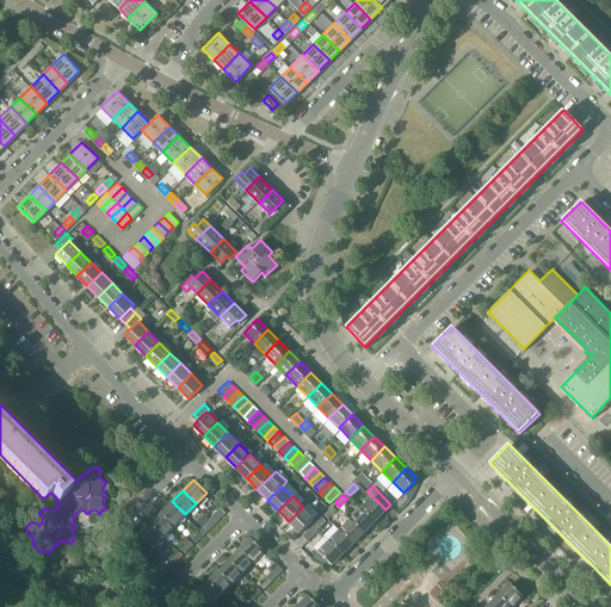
[(372,496),(362,507),(375,521),(386,511),(386,509),(372,496)]
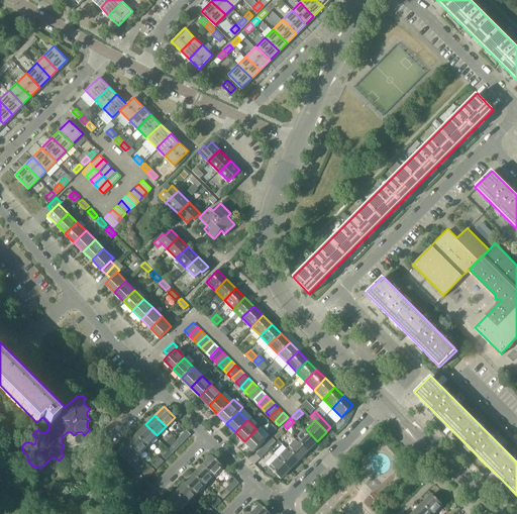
[(145,424),(136,433),(147,444),(157,435),(145,424)]
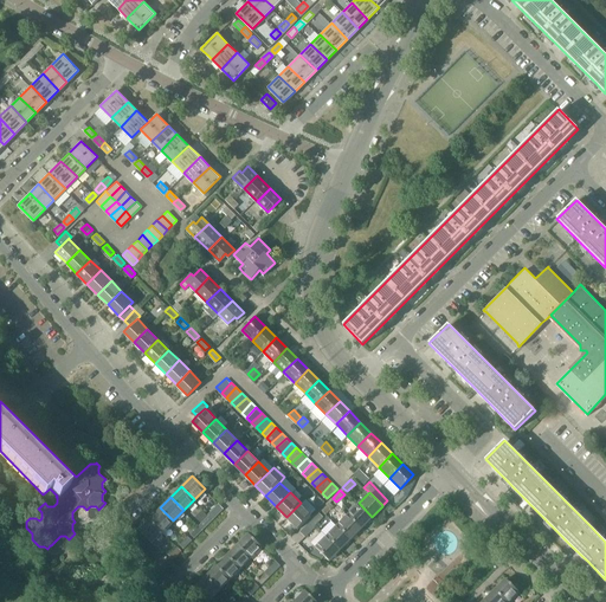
[(322,509),(326,512),(334,504),(329,500),(322,509)]
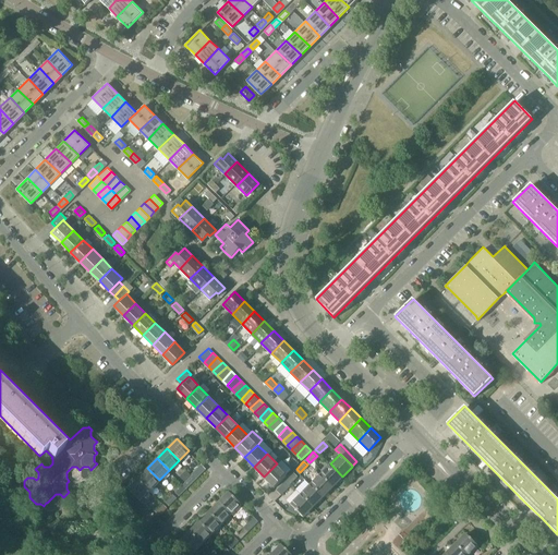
[(206,467),(201,462),(191,472),(192,473),(196,477),(206,467)]
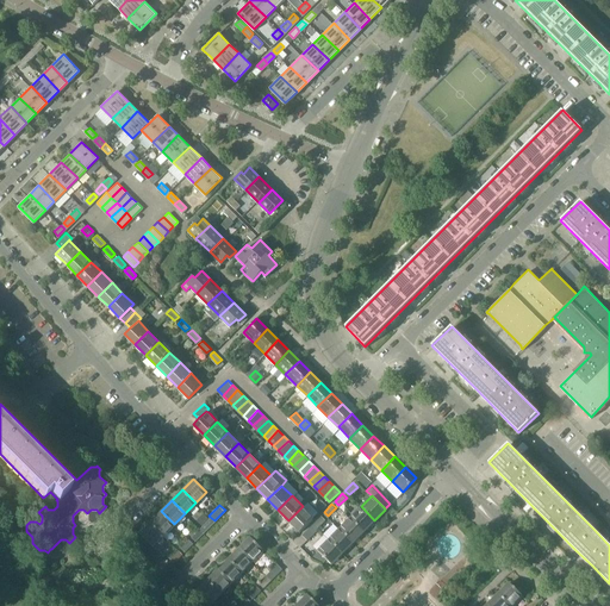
[(303,506),(288,520),(299,531),(313,517),(303,506)]
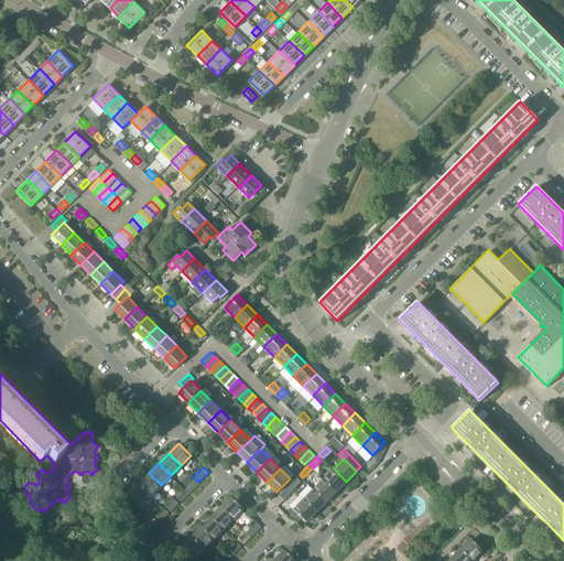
[(334,468),(324,478),(336,492),(346,482),(334,468)]
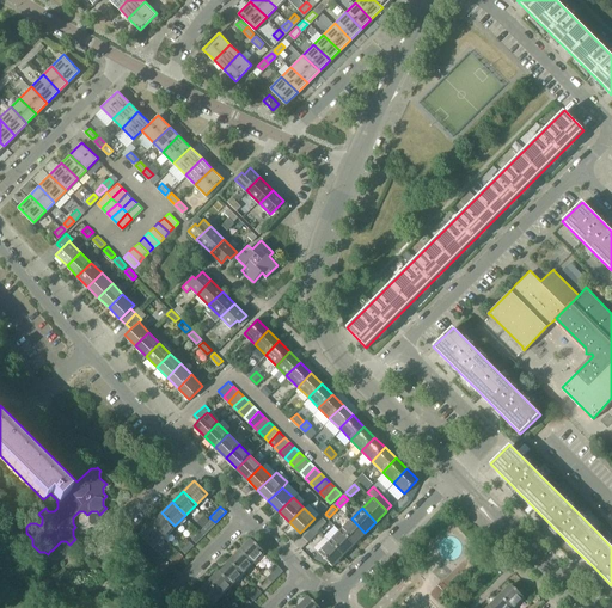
[(161,513),(151,523),(164,536),(175,526),(161,513)]
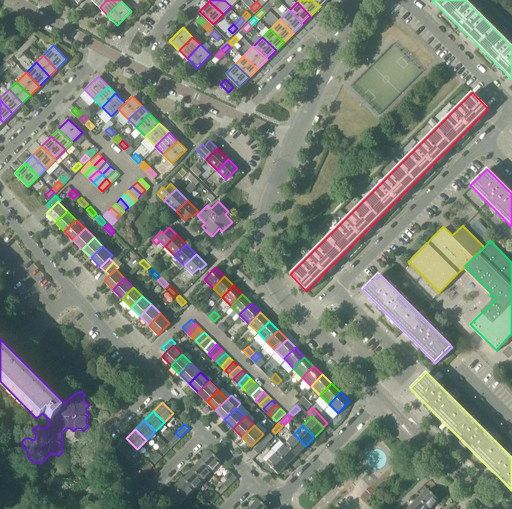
[(263,439),(266,442),(273,435),(270,432),(263,439)]
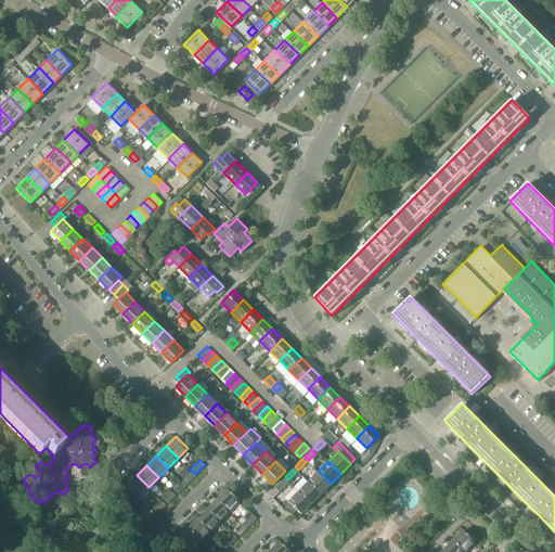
[(183,477),(188,482),(195,474),(191,471),(183,477)]
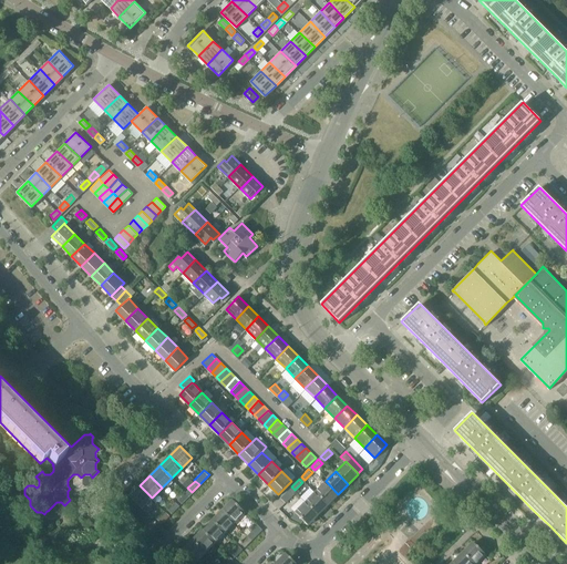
[(326,481),(316,491),(328,504),(338,494),(326,481)]
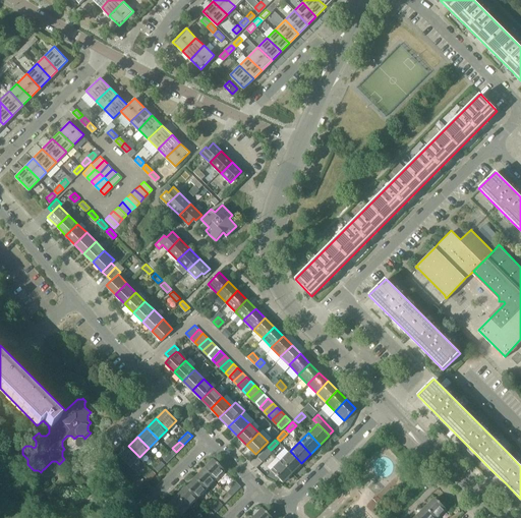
[(139,457),(128,446),(119,455),(130,466),(139,457)]
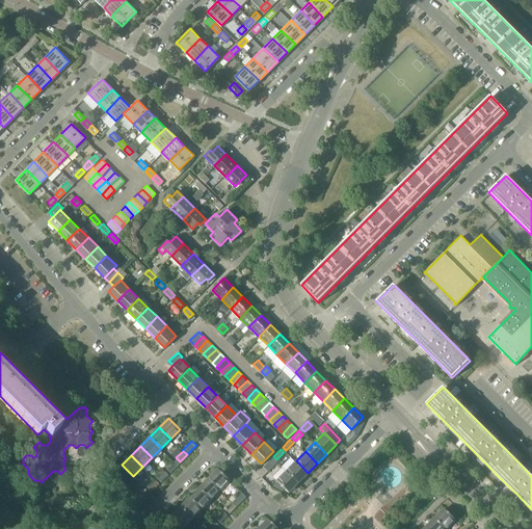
[(273,456),(264,466),(268,470),(277,460),(276,459),(273,456)]
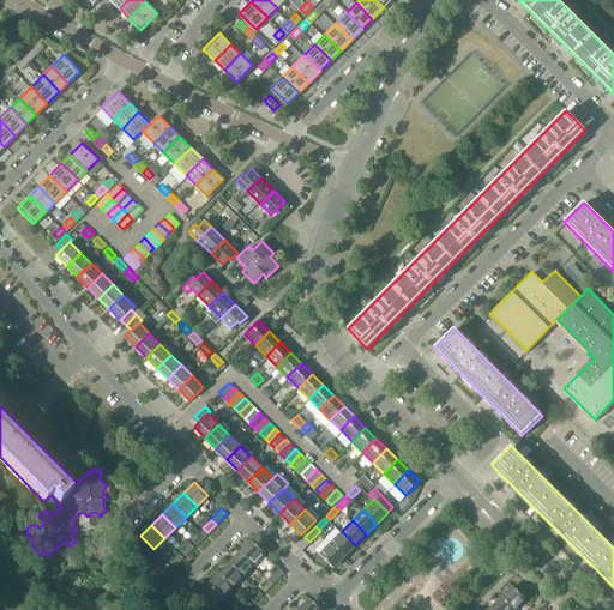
[(192,539),(197,543),(205,535),(200,531),(192,539)]
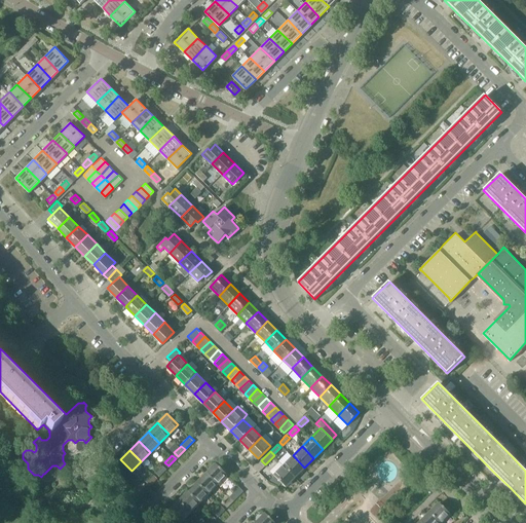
[(293,455),(284,464),(295,476),(304,468),(293,455)]
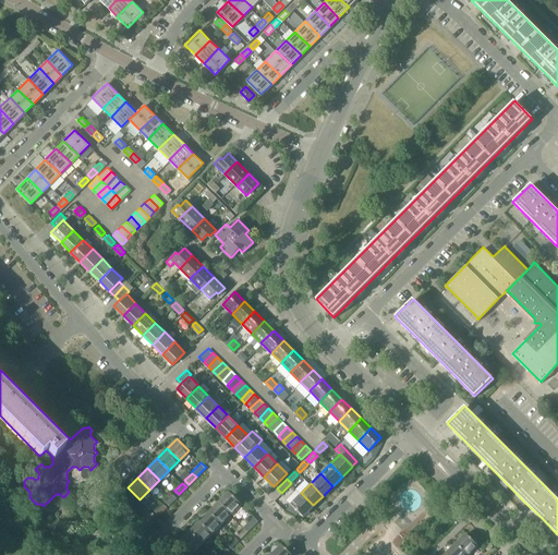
[(229,491),(219,501),(231,513),(241,503),(229,491)]
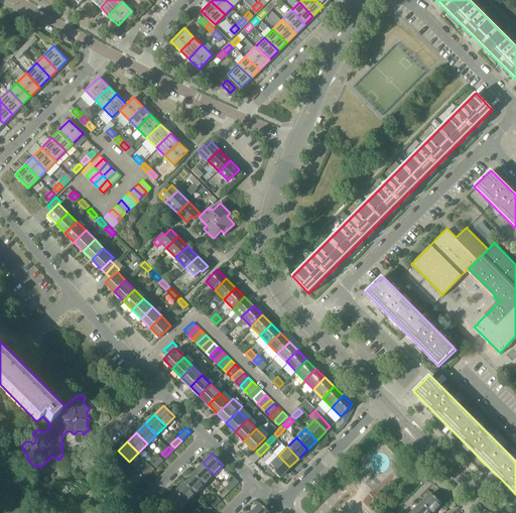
[(152,462),(156,466),(163,459),(159,456),(152,462)]
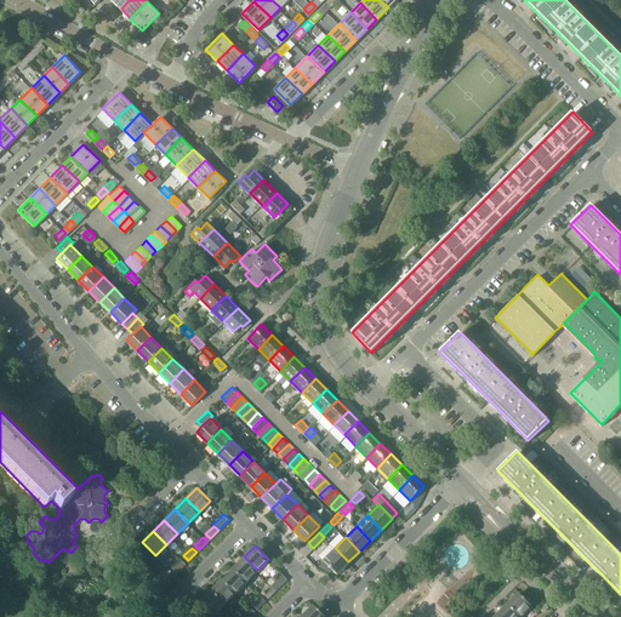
[(348,561),(335,548),(324,559),(337,573),(348,561)]
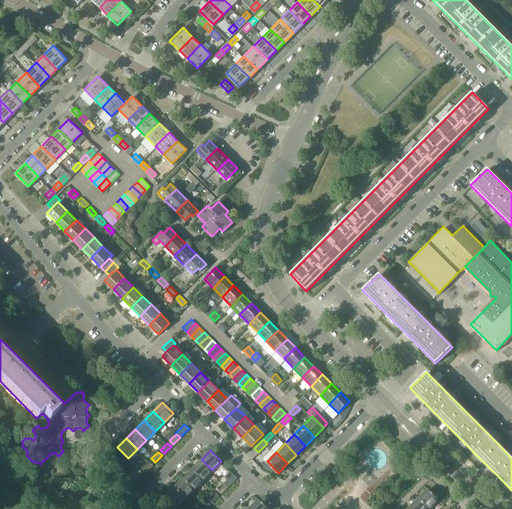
[(43,461),(42,461),(40,464),(43,466),(46,467),(47,467),(51,463),(51,459),(48,456),(43,461)]
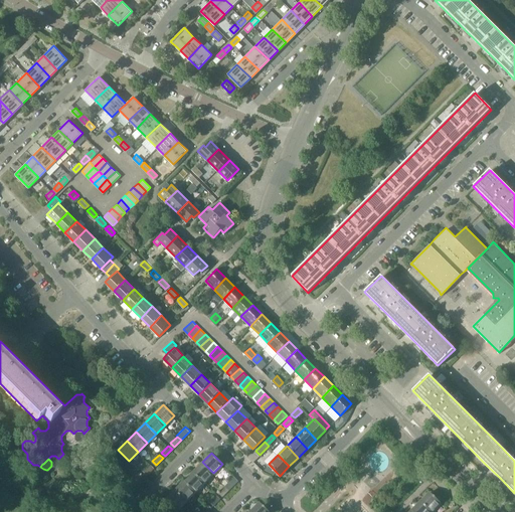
[(202,462),(193,471),(204,482),(213,473),(202,462)]
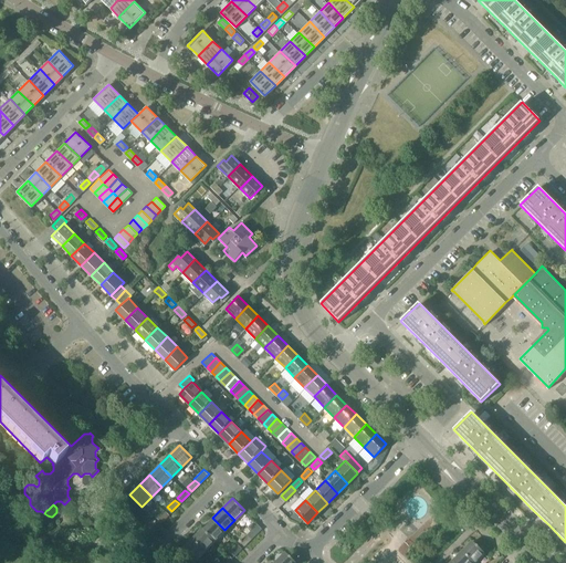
[(165,510),(164,510),(158,517),(161,521),(169,513),(165,510)]
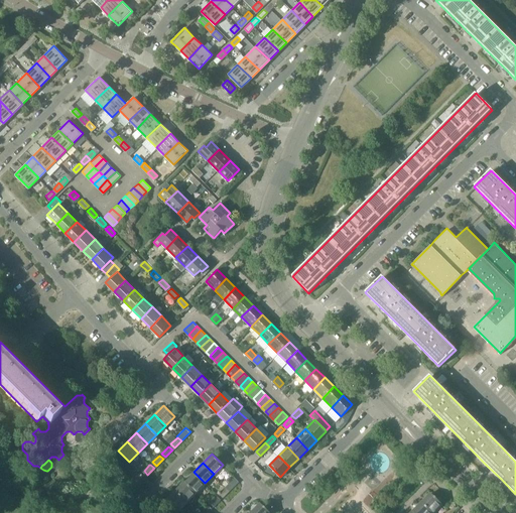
[(194,472),(184,481),(196,492),(205,483),(194,472)]
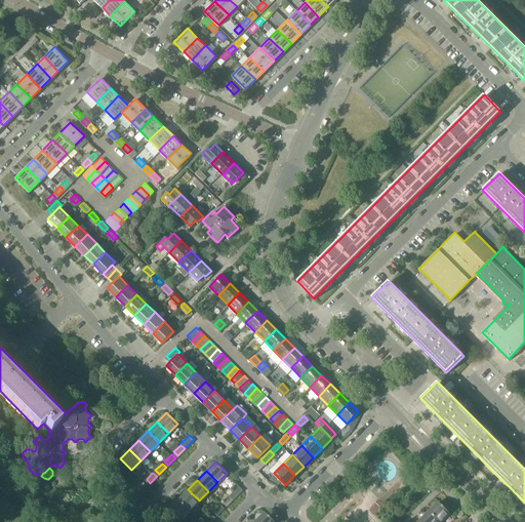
[(230,494),(234,498),(243,489),(239,484),(229,494),(230,494)]
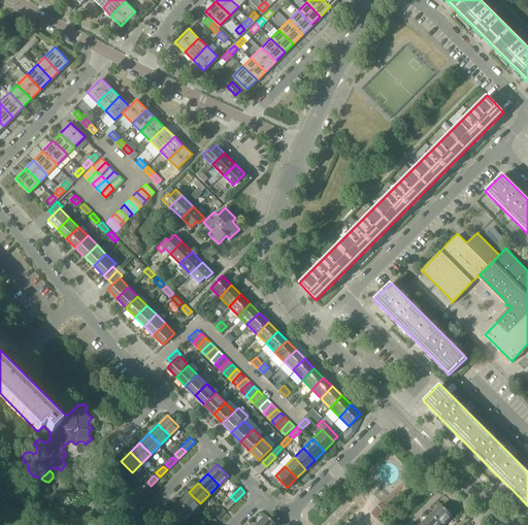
[(189,492),(179,500),(191,513),(200,503),(189,492)]
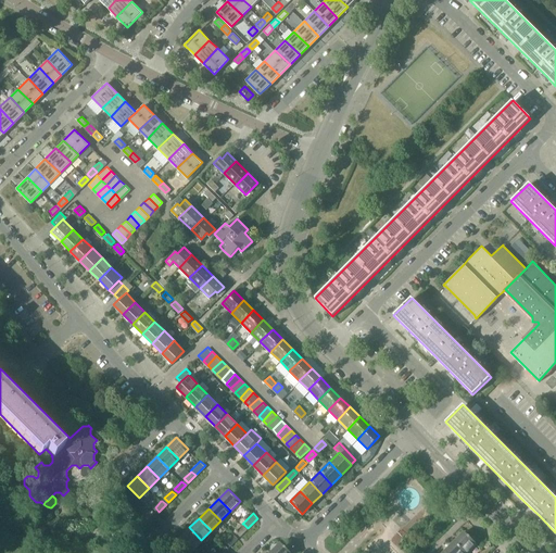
[(237,531),(240,535),(248,528),(243,524),(237,531)]
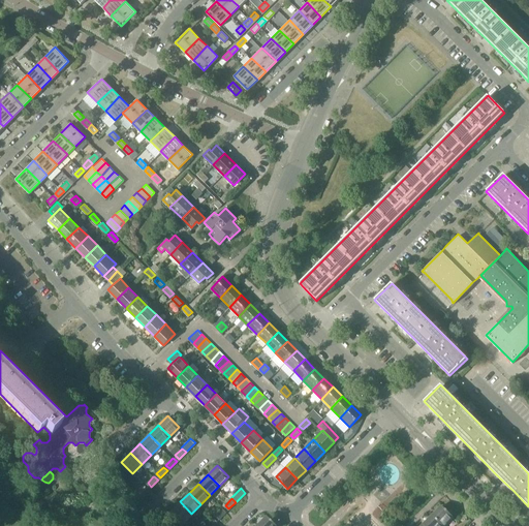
[(191,514),(180,501),(170,512),(182,523),(191,514)]
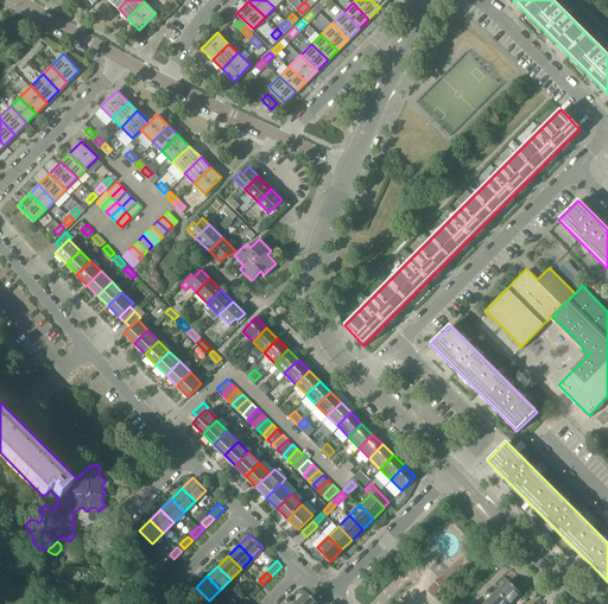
[(507,579),(496,590),(510,603),(520,592),(507,579)]
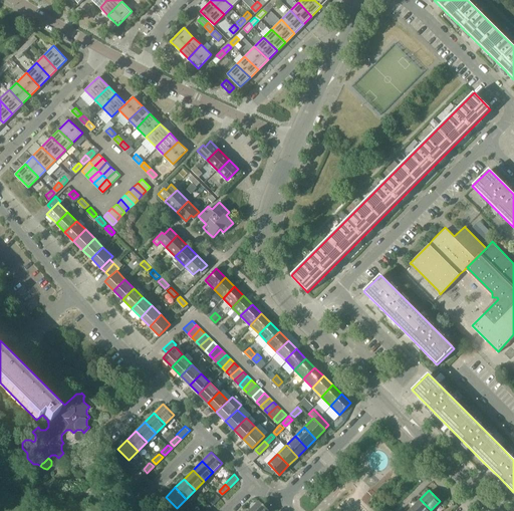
[(210,500),(213,503),(220,497),(217,493),(210,500)]
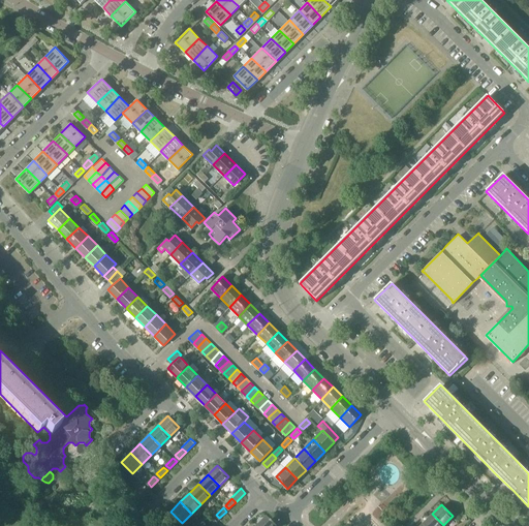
[(432,514),(423,523),(425,525),(442,525),(443,525),(432,514)]
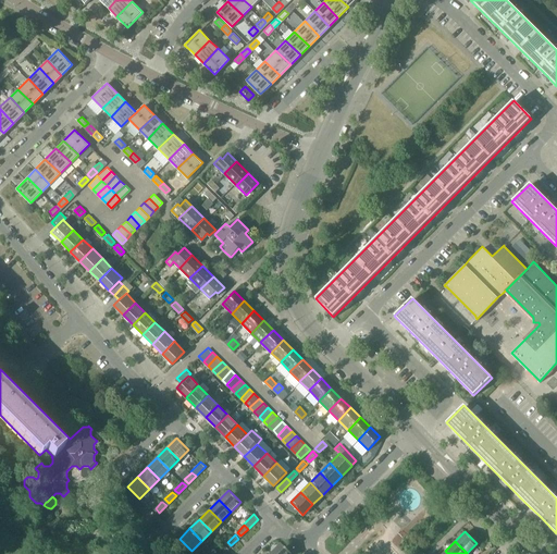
[(293,553),(281,542),(271,552),(272,553),(293,553)]
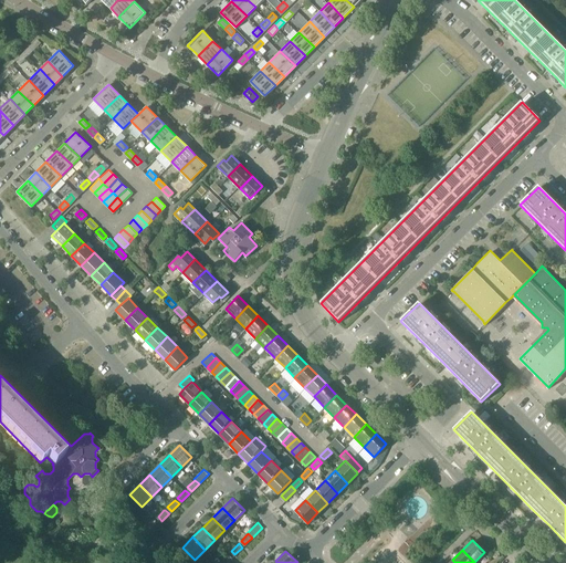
[(221,561),(222,562),(226,562),(232,556),(229,553),(221,561)]
